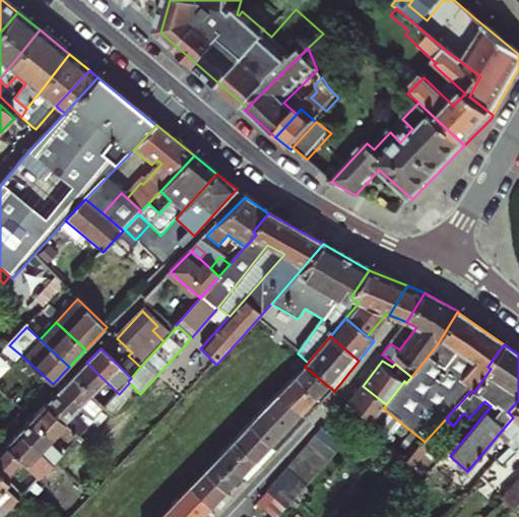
[(86,363),(73,377),(106,407),(119,394),(86,363)]
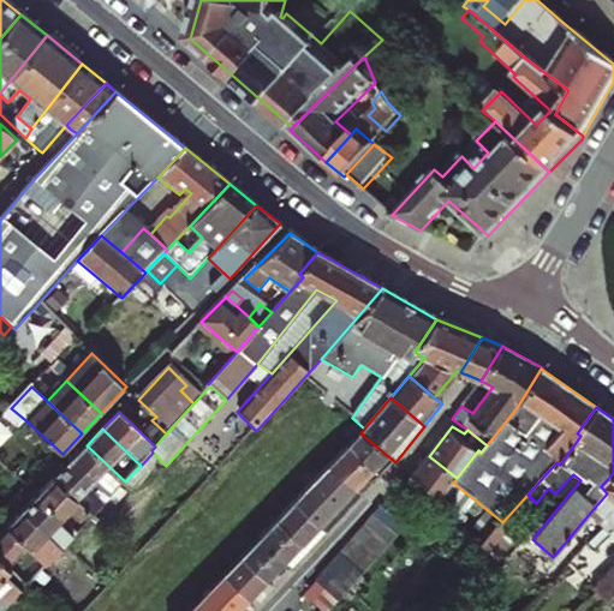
[(361,433),(349,445),(381,478),(394,463),(395,462),(361,433)]
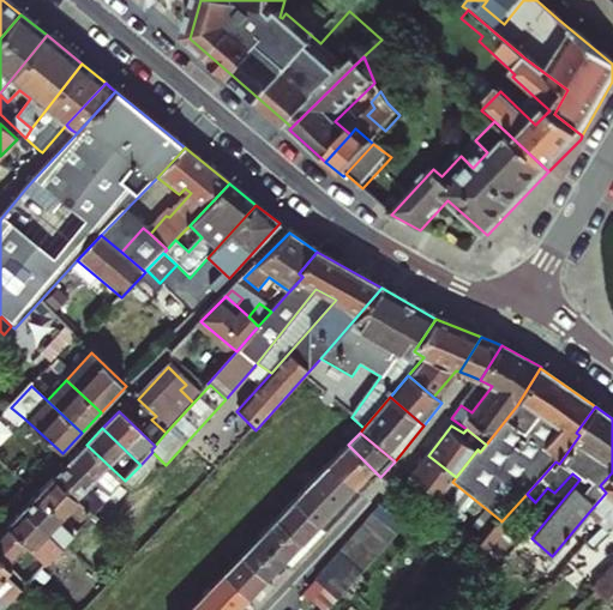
[(86,445),(71,461),(109,497),(125,481),(86,445)]
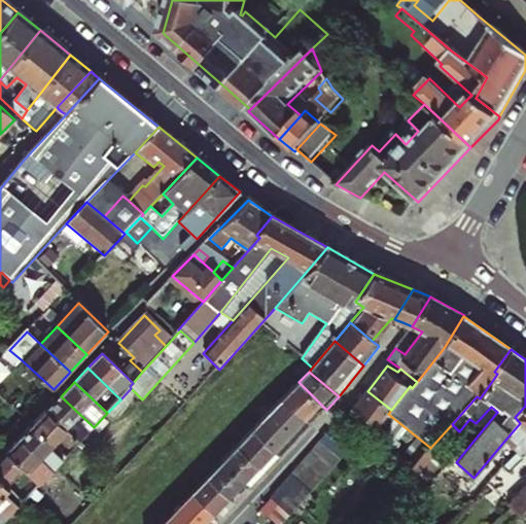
[(299,382),(283,398),(310,426),(326,410),(299,382)]
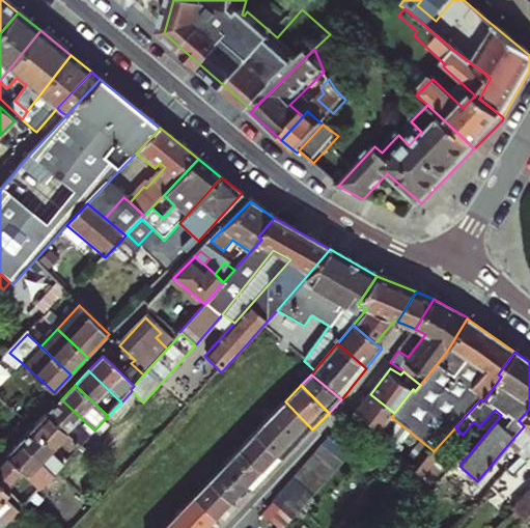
[(357,414),(380,433),(391,417),(394,413),(370,394),(357,414)]
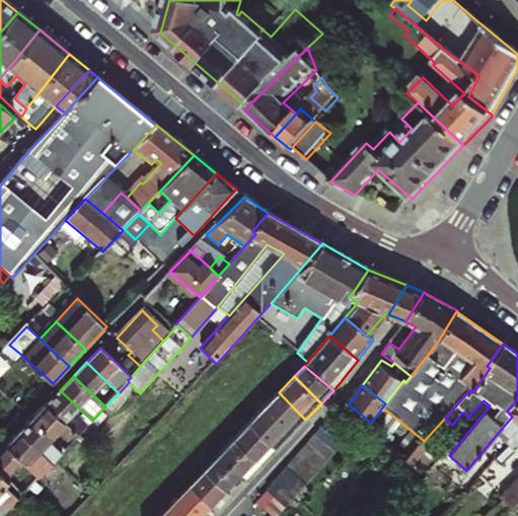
[(60,390),(46,406),(78,436),(92,421),(60,390)]
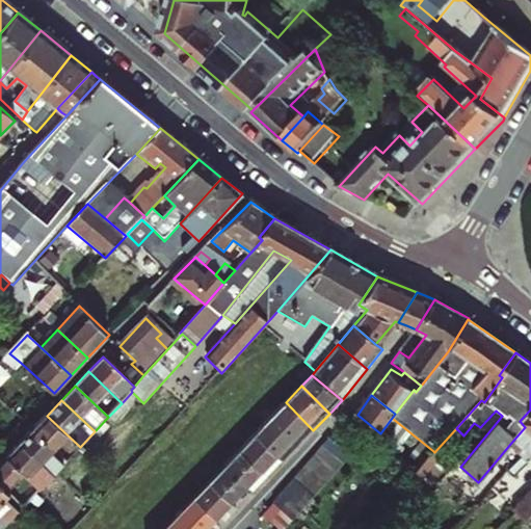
[(286,402),(256,434),(283,461),(313,430),(286,402)]
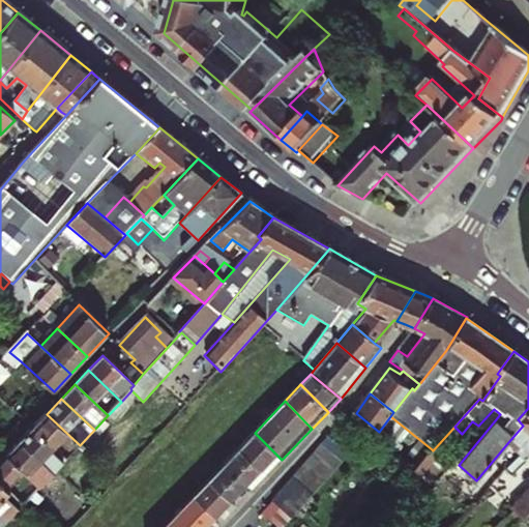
[(523,426),(508,442),(522,456),(528,464),(528,462),(528,408),(518,419),(523,426)]
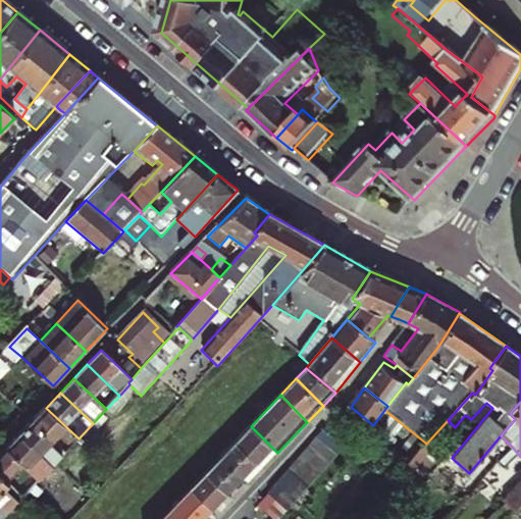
[(46,408),(34,420),(66,452),(79,438),(46,408)]
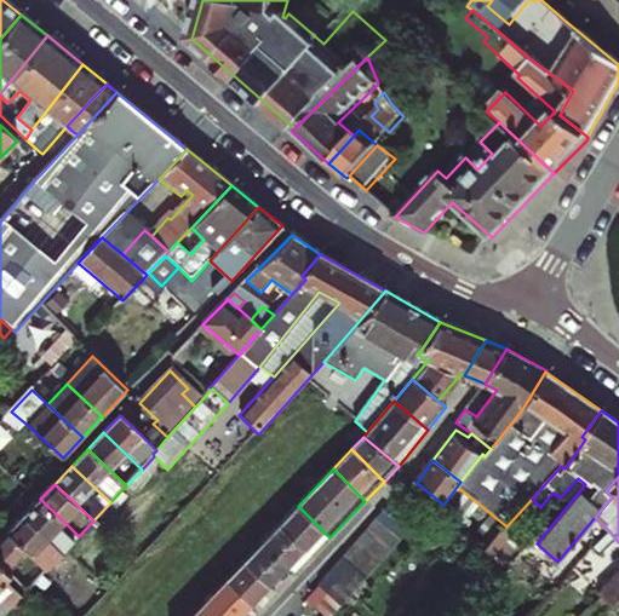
[(40,499),(23,516),(63,553),(79,536),(40,499)]
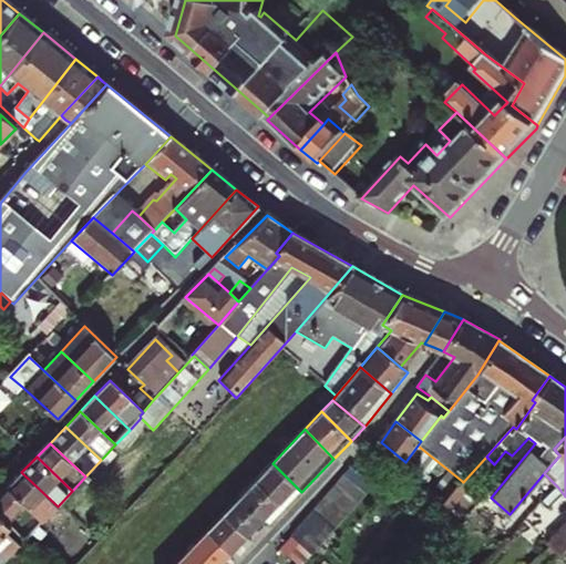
[(273,463),(239,498),(261,519),(268,525),(301,492),(273,463)]
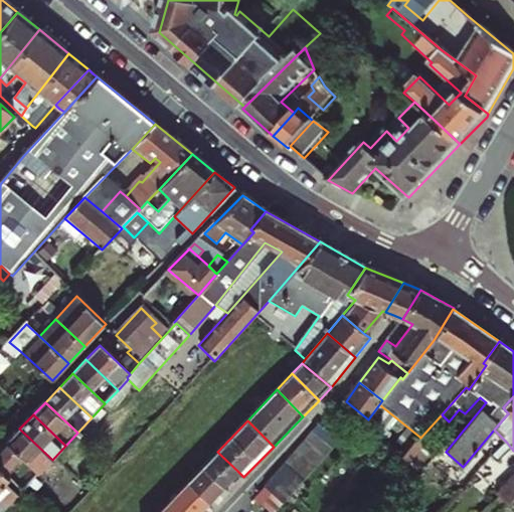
[(275,511),(339,441),(319,427),(265,487),(268,491),(257,504),(266,511),(275,511)]
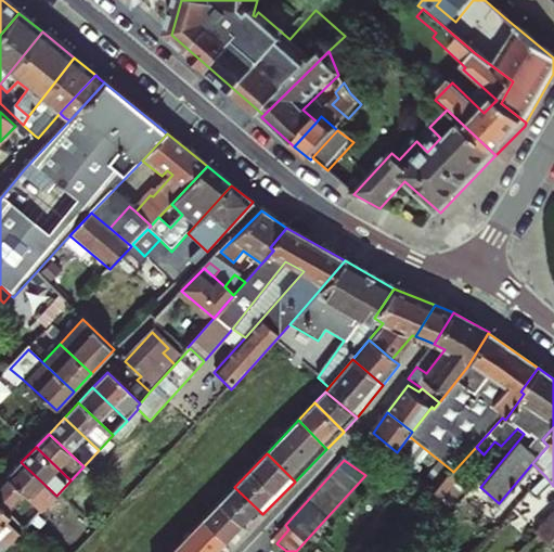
[(0,509),(7,516),(24,495),(34,503),(17,522),(25,529),(56,496),(21,462),(0,484),(0,509)]
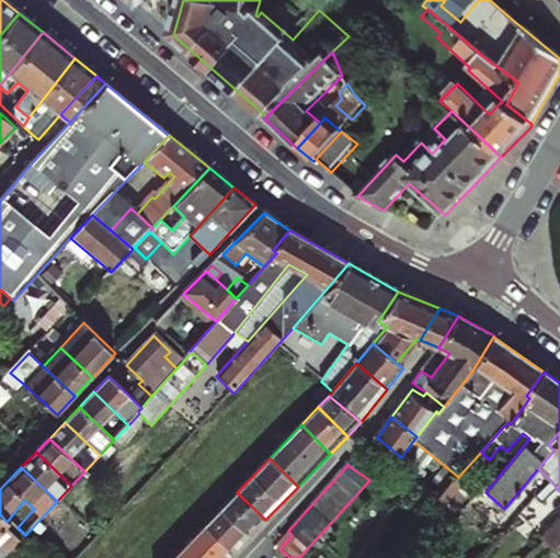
[(434,504),(450,517),(471,492),(455,479),(434,504)]
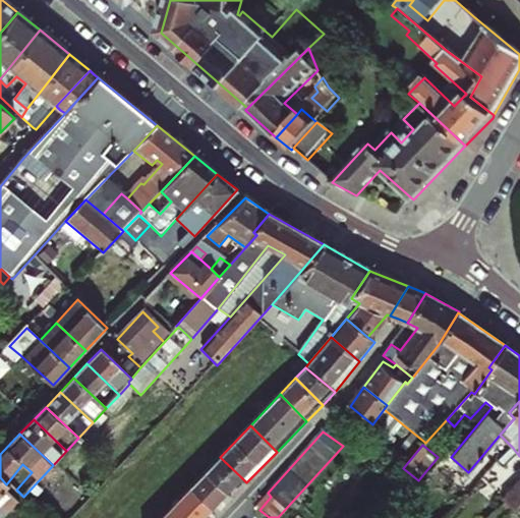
[(513,448),(499,462),(505,469),(519,456),(513,448)]
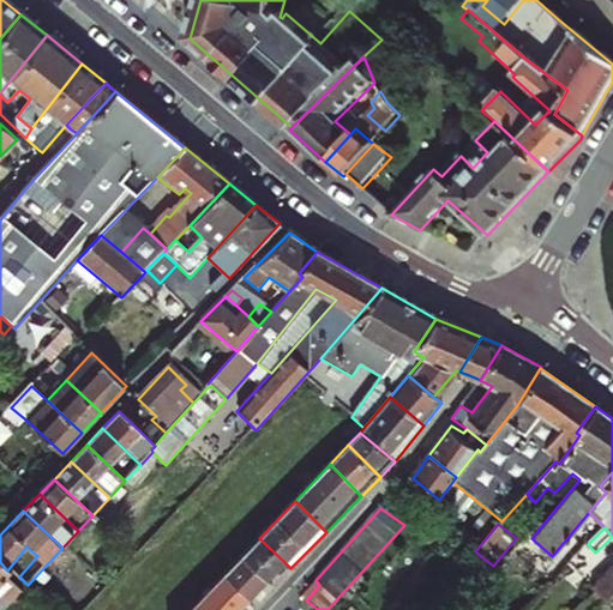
[(259,538),(241,556),(264,580),(283,561),(259,538)]
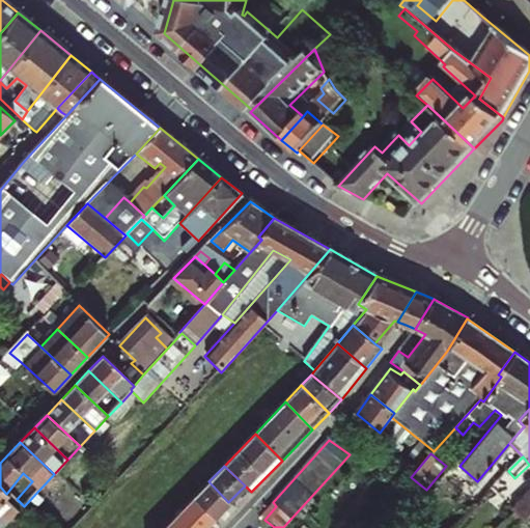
[(514,478),(508,471),(490,491),(497,497),(514,478)]
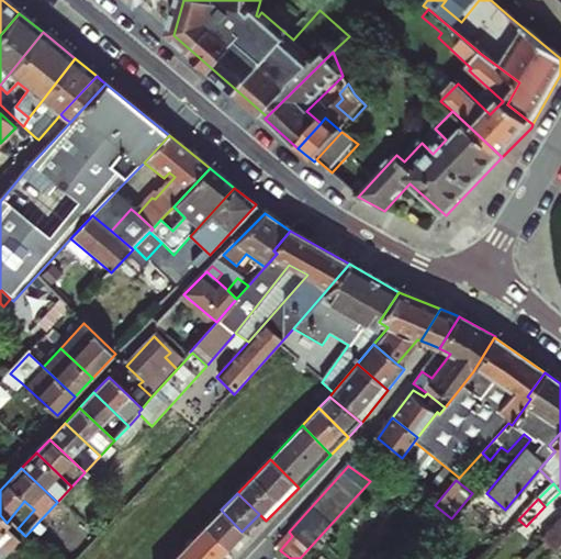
[(221,510),(204,527),(233,556),(249,539),(242,532),(221,510)]
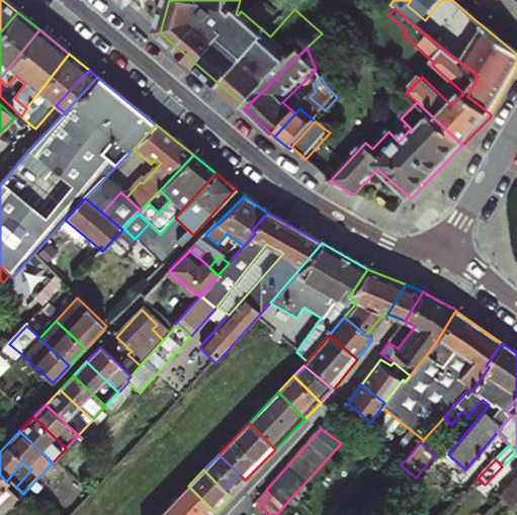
[(0,502),(8,510),(18,499),(3,485),(6,482),(0,475),(0,502)]
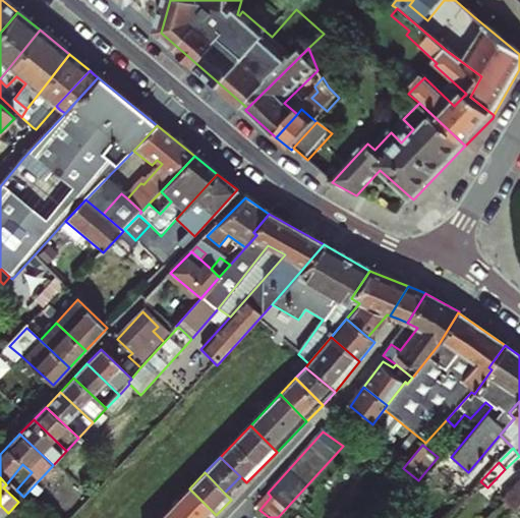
[(189,488),(175,504),(189,517),(214,517),(216,515),(189,488)]
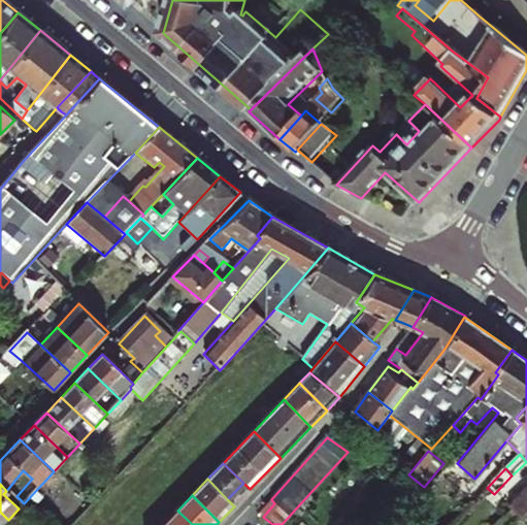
[(192,524),(177,511),(164,524),(192,524)]
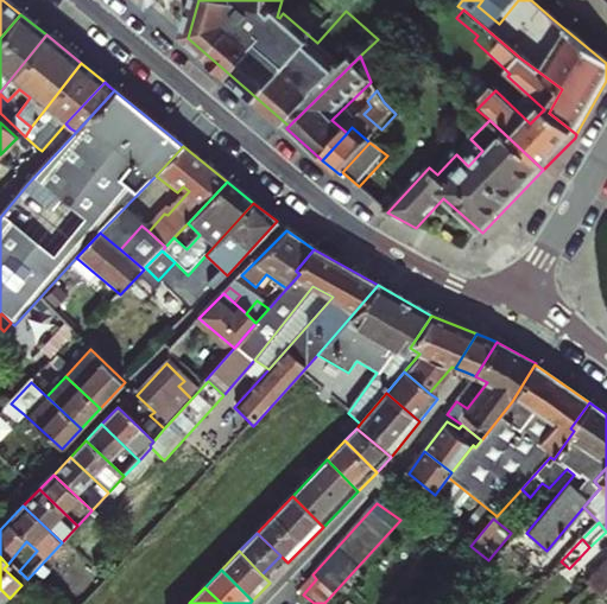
[(590,603),(599,597),(590,587),(573,603),(590,603)]
